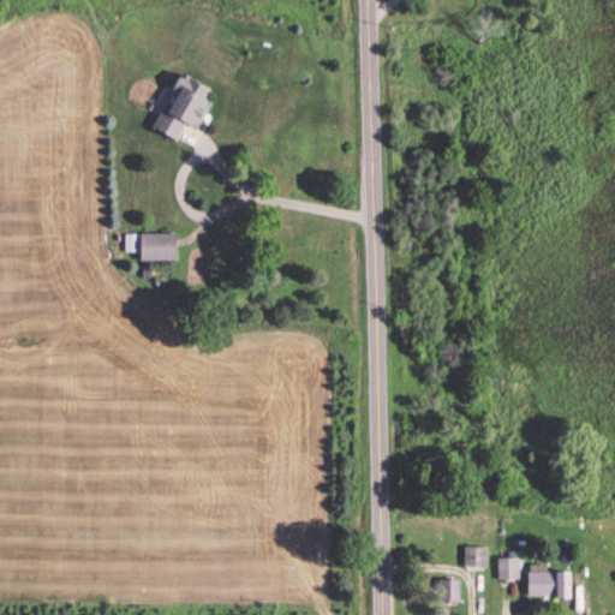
[(155,127),(189,143),(195,129),(198,130),(216,91),(180,73),(155,127)]
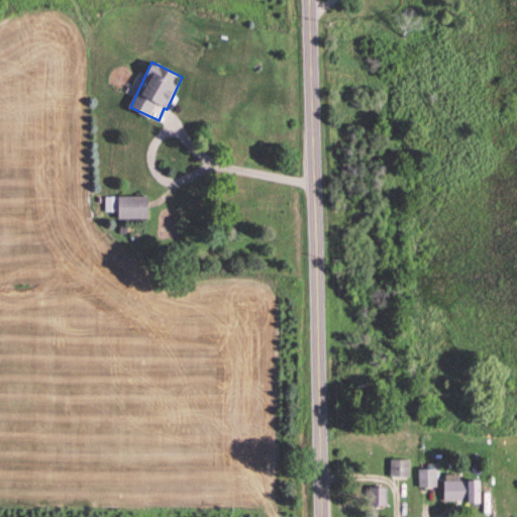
[(119,197),(119,220),(149,220),(149,197),(119,197)]
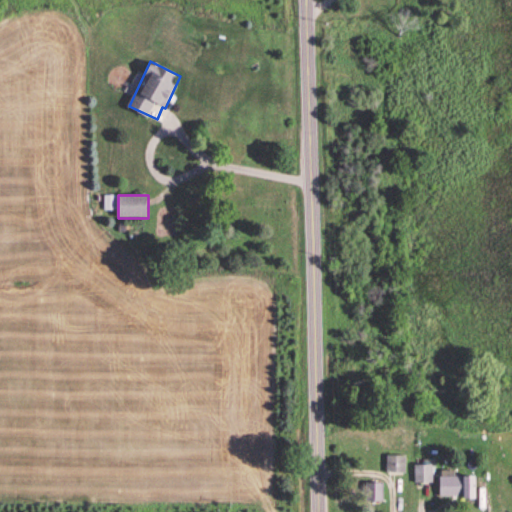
[(407,456),(388,456),(388,473),(407,473),(407,456)]
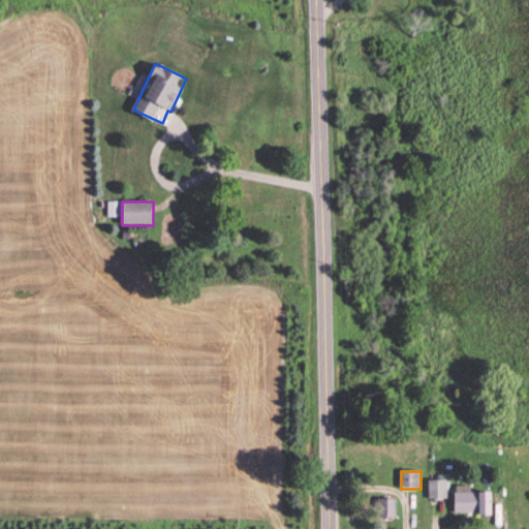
[(430,499),(447,499),(447,480),(430,480),(430,499)]
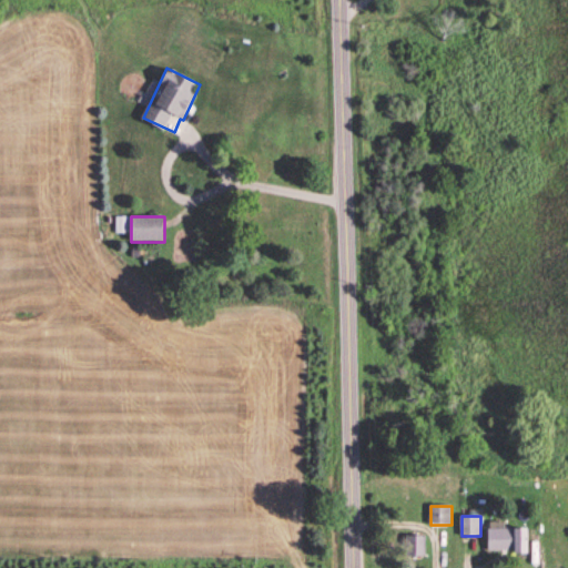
[(530,553),(530,529),(505,529),(505,524),(490,524),(490,553),(530,553)]
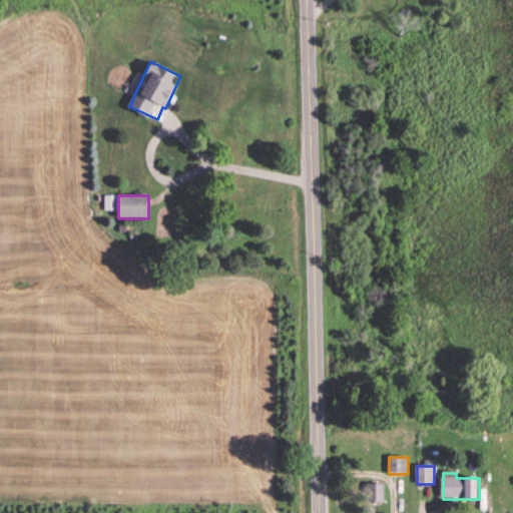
[(385,484),(368,484),(368,503),(385,503),(385,484)]
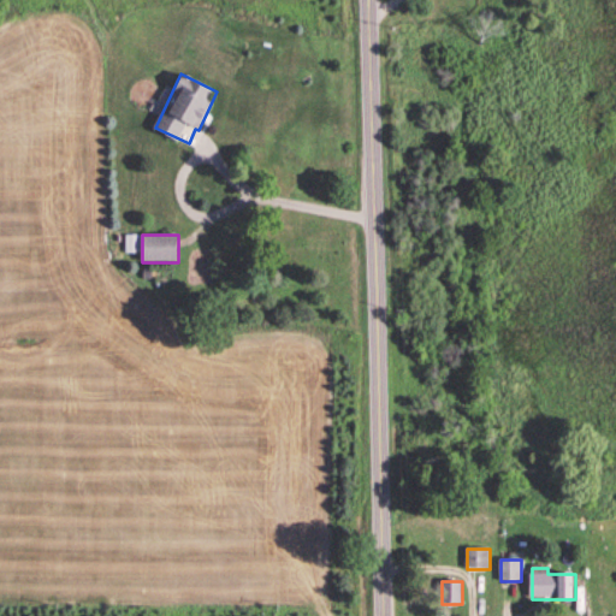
All buildings are outlined.
